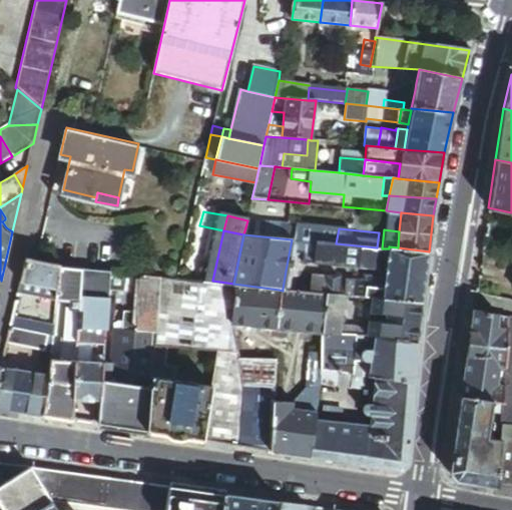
[(316,241),(307,240),(305,258),(315,259),(316,241)]
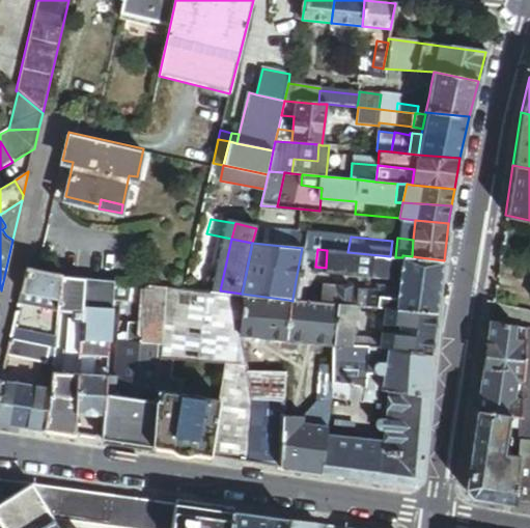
[(399,279),(402,257),(395,257),(390,256),(347,252),(327,250),(326,268),(326,271),(399,279)]
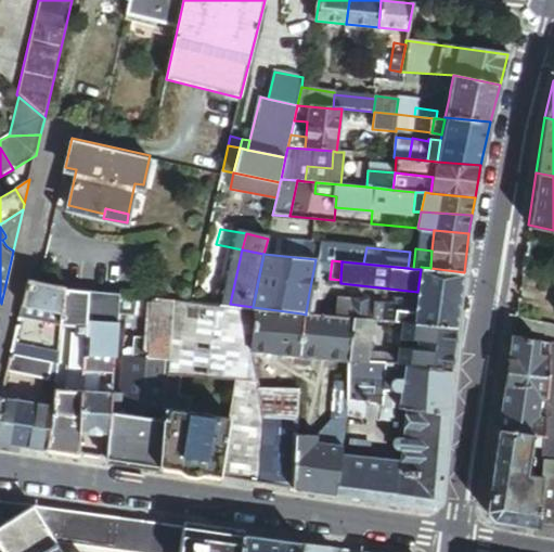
[(461,296),(464,272),(430,268),(421,267),(421,269),(417,292),(416,299),(415,306),(413,322),(456,326),(460,304),(461,296)]
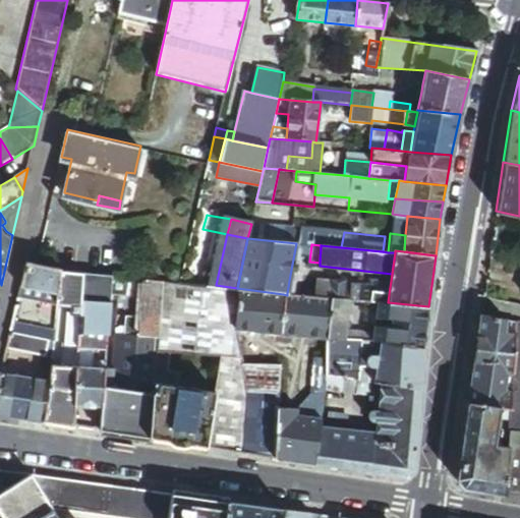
[(59,295),(61,273),(61,271),(26,264),(21,287),(59,295)]
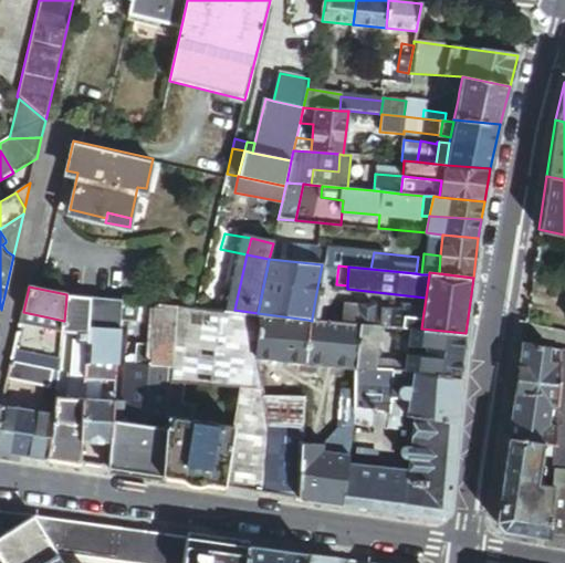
[(87,343),(90,299),(66,296),(64,321),(63,331),(77,333),(76,342),(87,343)]
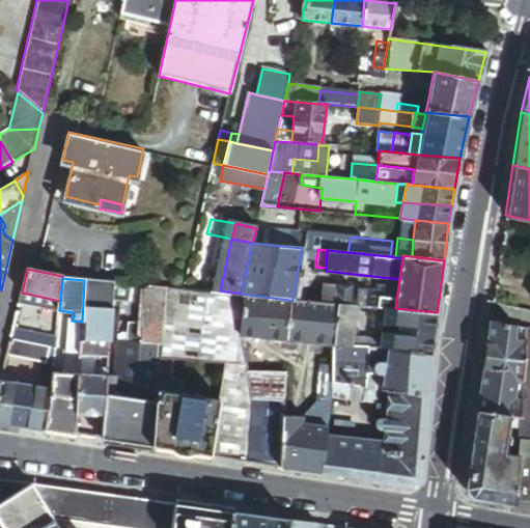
[(113,300),(113,282),(84,280),(82,322),(81,337),(110,339),(113,300)]
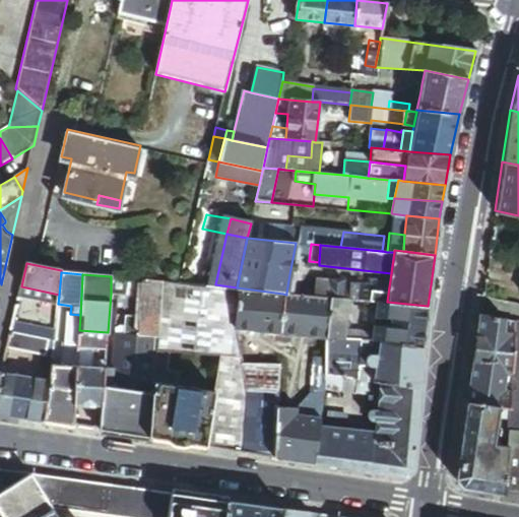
[(342,280),(289,274),(286,293),(330,297),(340,298),(342,281),(342,280)]
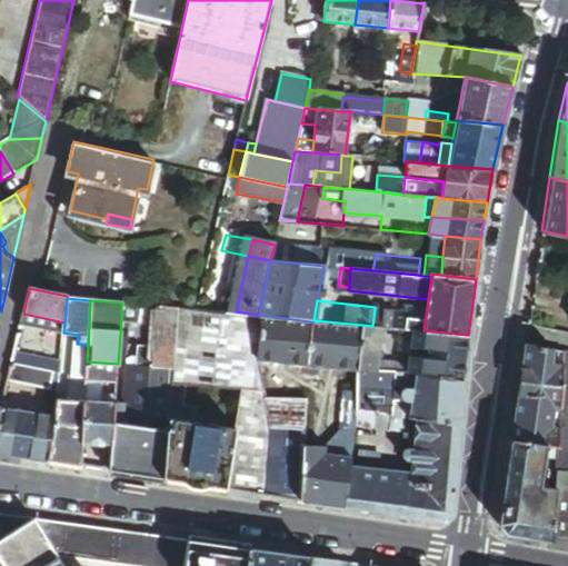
[(155,306),(121,303),(121,321),(153,324),(153,323),(155,306)]
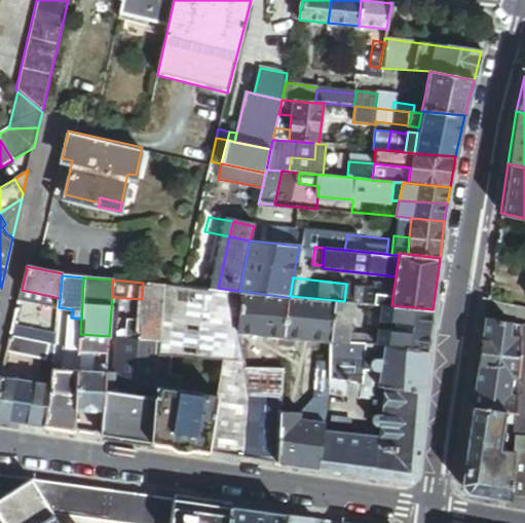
[(394,290),(395,284),(371,282),(371,288),(394,290)]
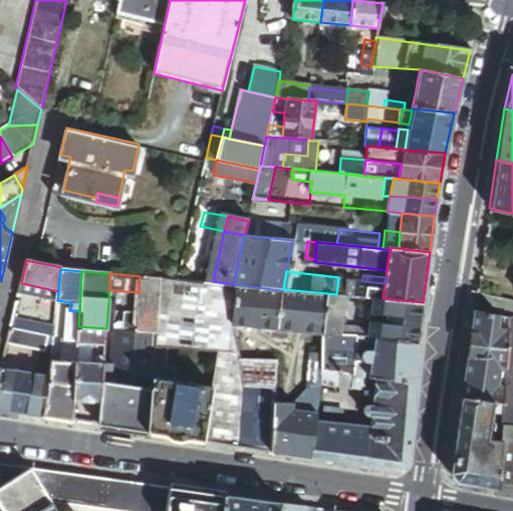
[(158,292),(159,278),(140,276),(139,291),(158,292)]
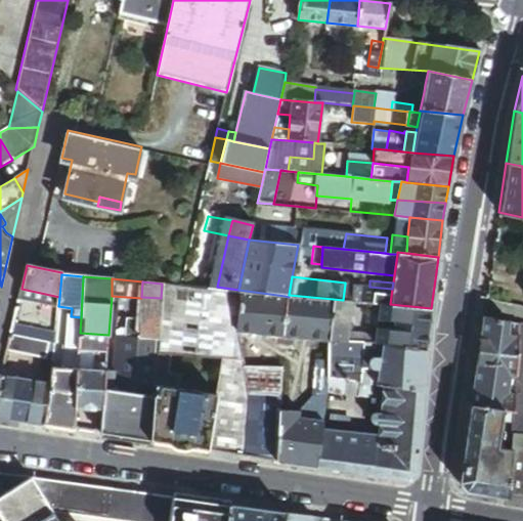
[(190,283),(179,284),(162,281),(162,284),(161,298),(158,338),(157,351),(170,352),(222,358),(232,359),(242,393),(237,453),(247,454),(251,395),(250,393),(245,365),(238,329),(238,290),(217,287),(190,283)]
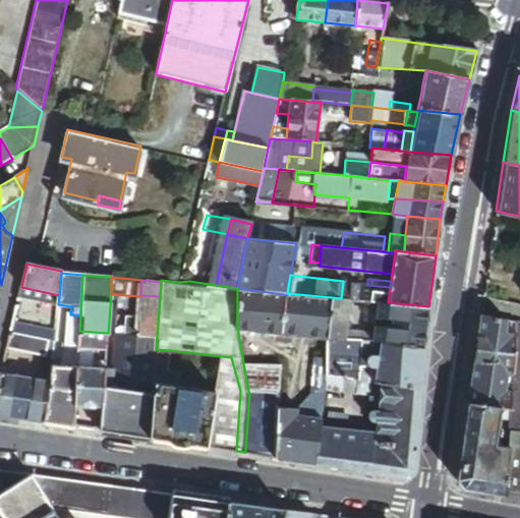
[(358,284),(343,282),(341,298),(350,299),(356,300),(358,284)]
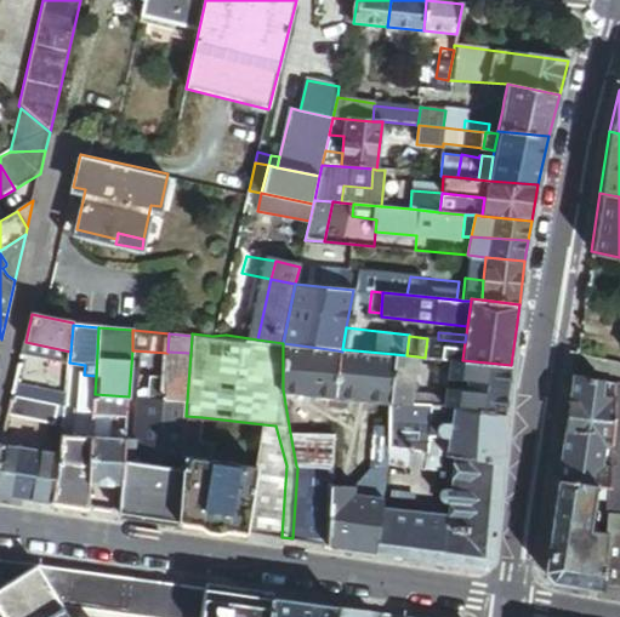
[(450,360),(462,360),(465,342),(438,340),(427,338),(425,358),(443,359),(450,360)]
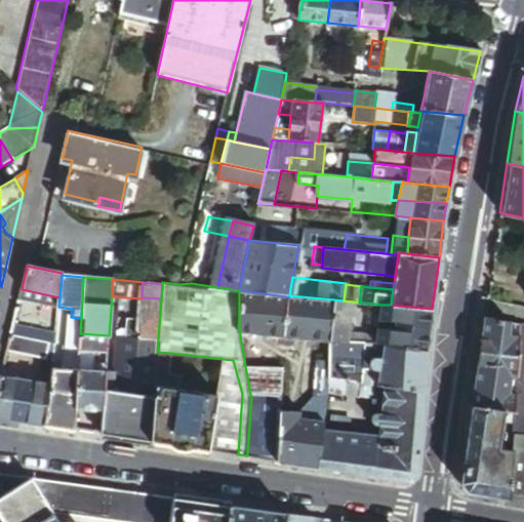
[(59,297),(22,289),(18,299),(58,308),(58,307),(59,297)]
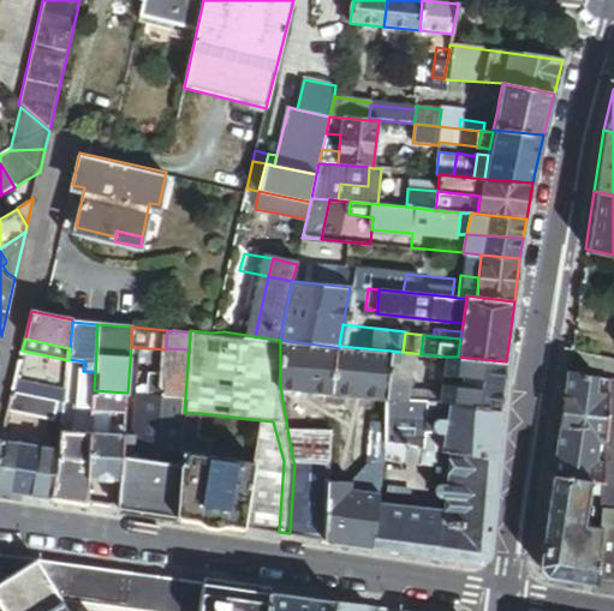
[(334,347),(280,340),(280,385),(332,391),(334,347)]
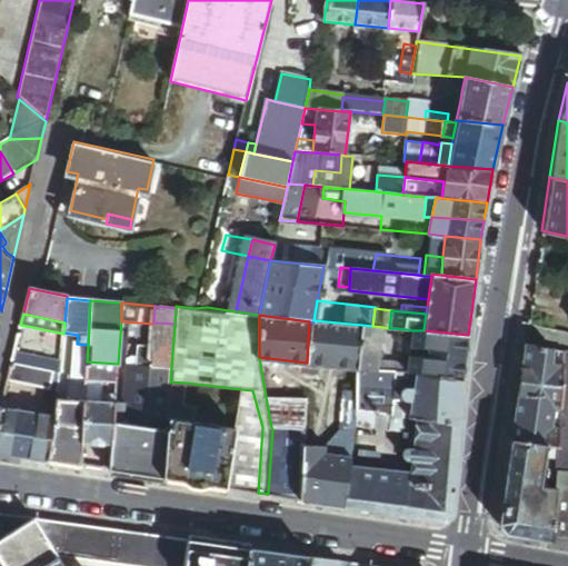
[(361,325),(314,320),(314,323),(309,321),(307,363),(357,368),(361,325)]
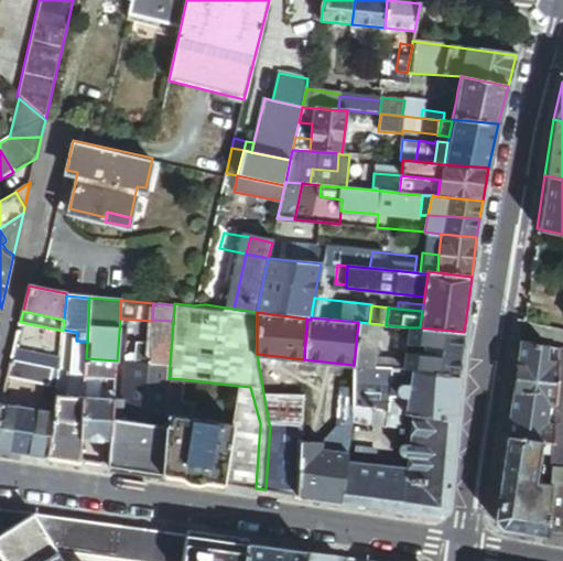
[(170,364),(173,321),(152,320),(152,321),(150,343),(149,363),(170,364)]
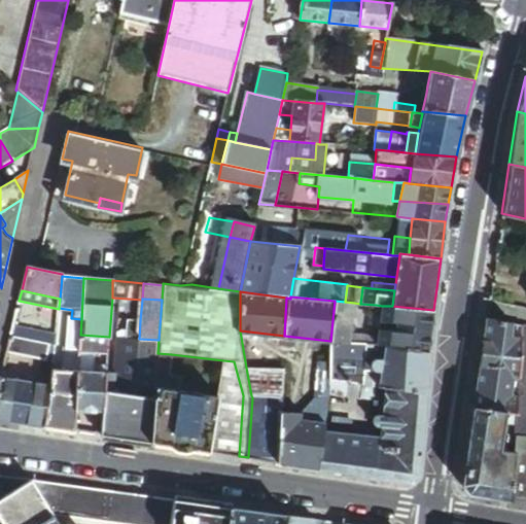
[(330,341),(349,343),(350,337),(351,333),(354,303),(345,302),(335,301),(330,341)]
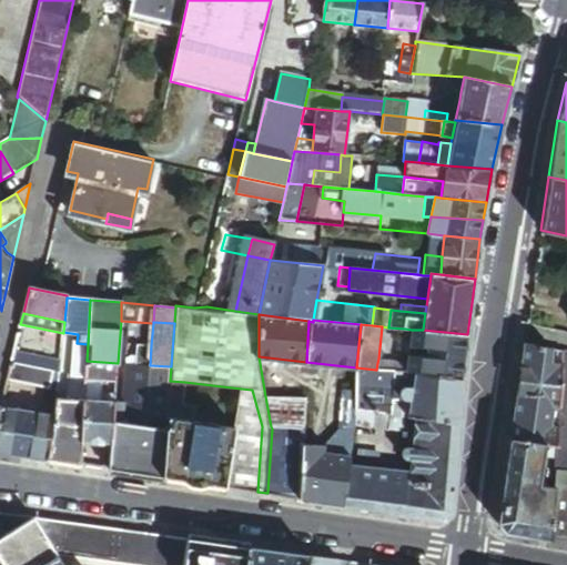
[(409,346),(412,330),(405,329),(397,339),(395,361),(395,365),(394,371),(406,372),(408,356),(409,346)]
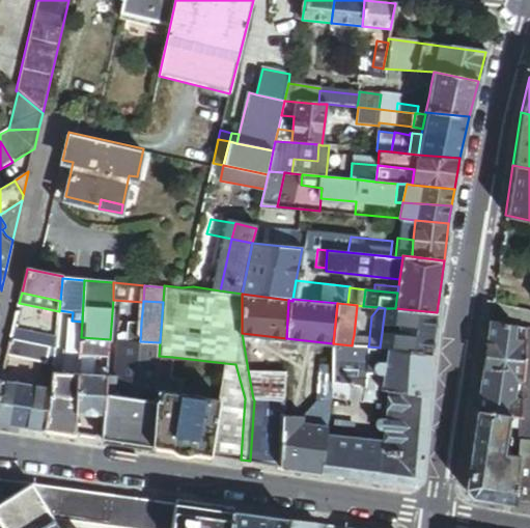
[(431,354),(437,312),(395,308),(385,308),(383,324),(387,325),(399,326),(398,335),(385,333),(382,333),(380,348),(386,349),(431,354)]
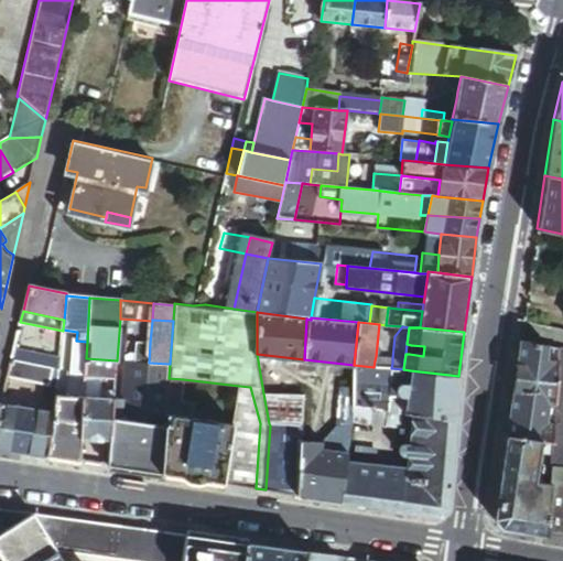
[(552,405),(556,348),(519,340),(505,435),(550,442),(551,423),(539,421),(540,412),(544,412),(545,403),(552,405)]
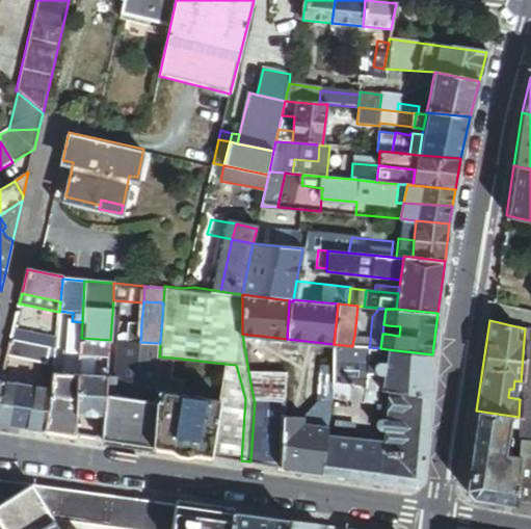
[(81,338),(82,322),(72,321),(70,346),(64,345),(63,351),(80,352),(81,338)]
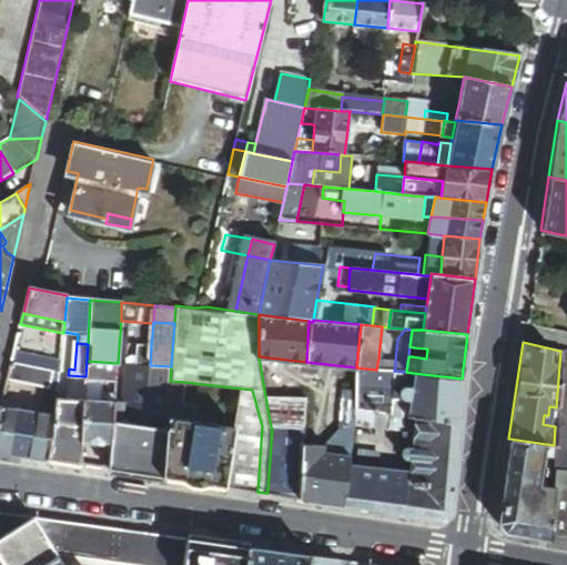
[(151,345),(137,344),(135,364),(150,365),(151,345)]
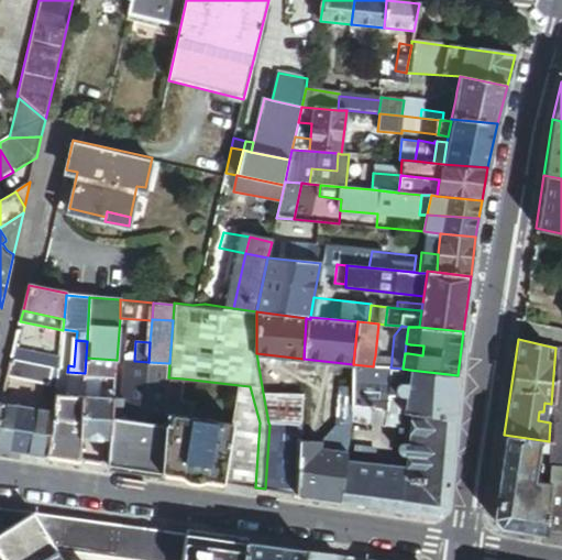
[(561,467),(561,347),(555,347),(555,348),(551,404),(550,423),(549,441),(548,453),(547,467),(561,467)]
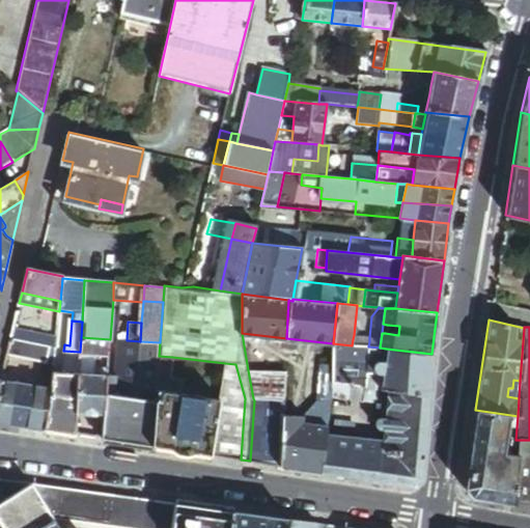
[(57,337),(14,329),(11,337),(49,346),(56,349),(57,337)]
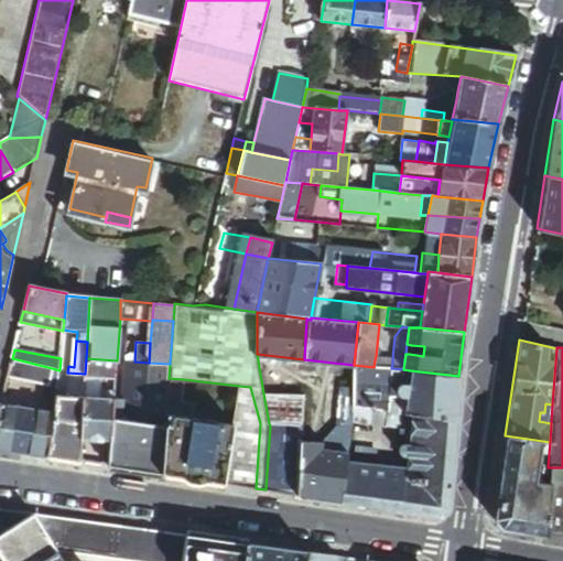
[(52,368),(12,358),(8,377),(51,387),(52,368)]
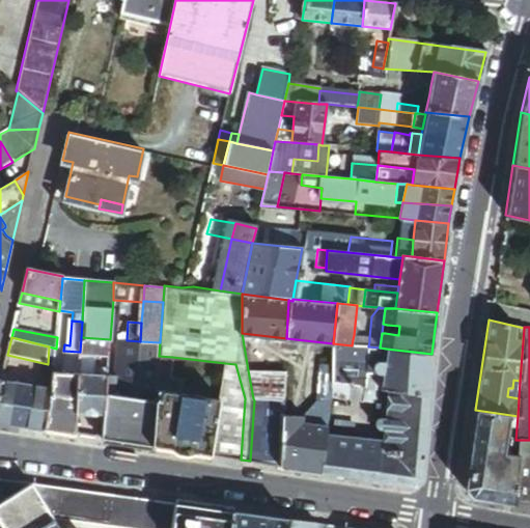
[(110,339),(81,337),(80,352),(109,354),(110,339)]
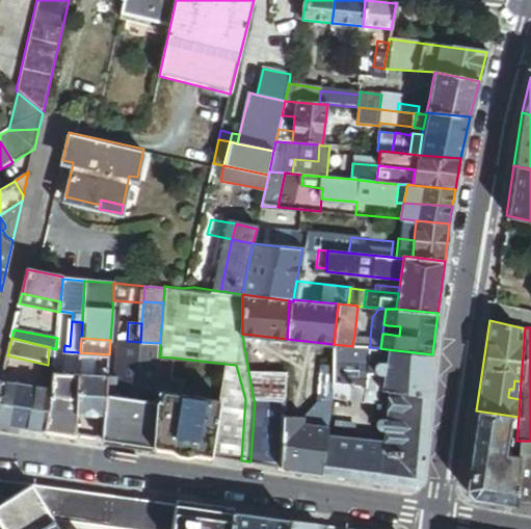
[(159,356),(160,343),(140,342),(127,341),(117,340),(115,374),(114,393),(157,395),(157,389),(159,356)]
